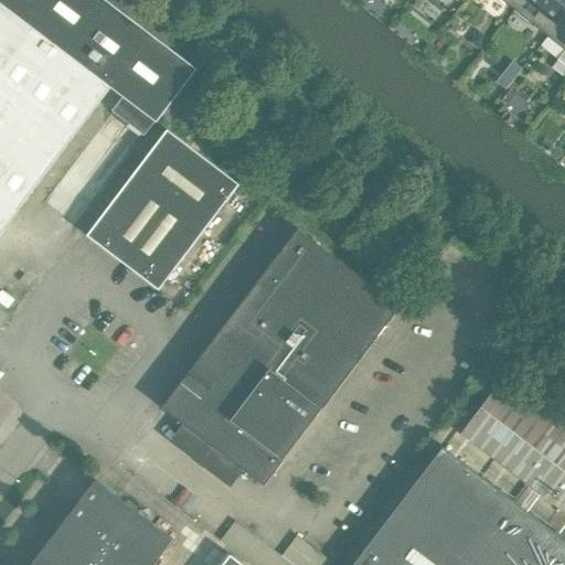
[(0,0),(0,232),(110,88),(156,123),(196,70),(104,0),(0,0)]
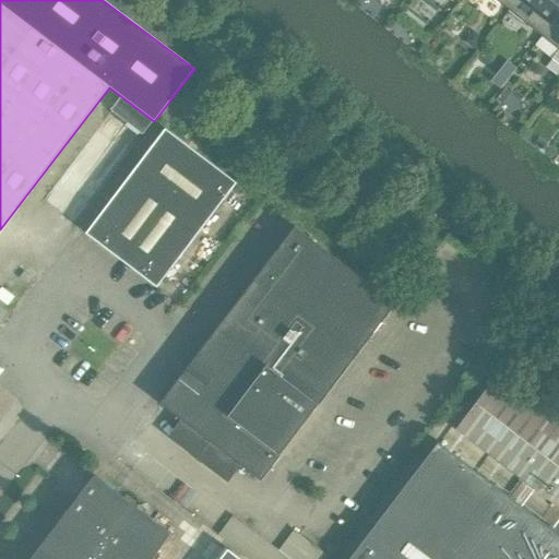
[(494,0),(508,11),(515,0),(494,0)]
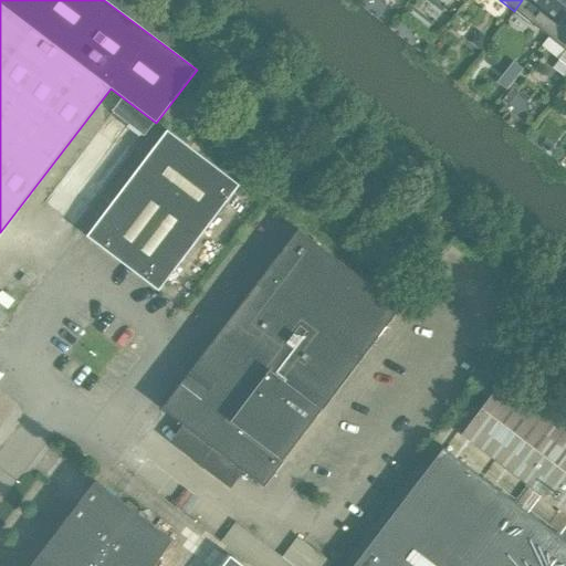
[(565,0),(522,0),(514,11),(548,38),(565,13),(565,0)]
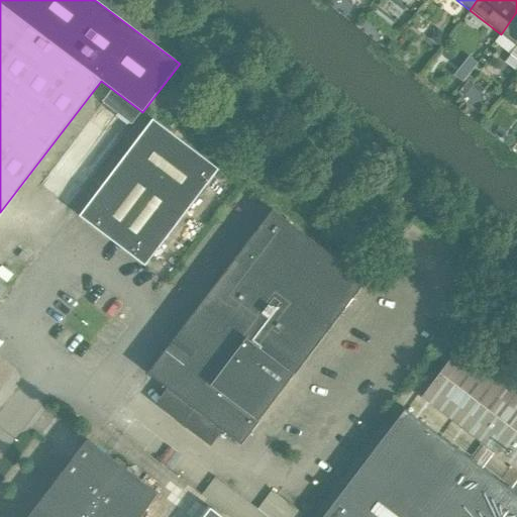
[(516,12),(501,34),(516,46),(510,54),(516,59),(516,12)]
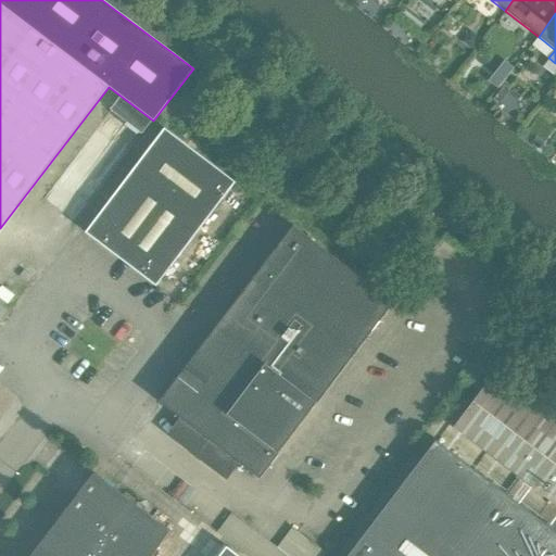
[(156,286),(235,181),(165,129),(86,232),(156,286)]
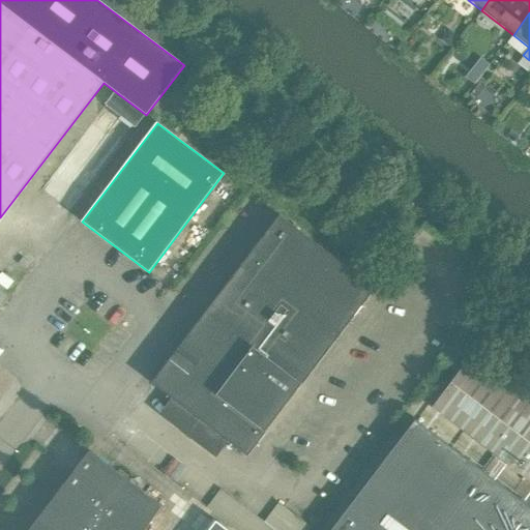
[(247,455),(375,288),(278,215),(151,383),(247,455)]
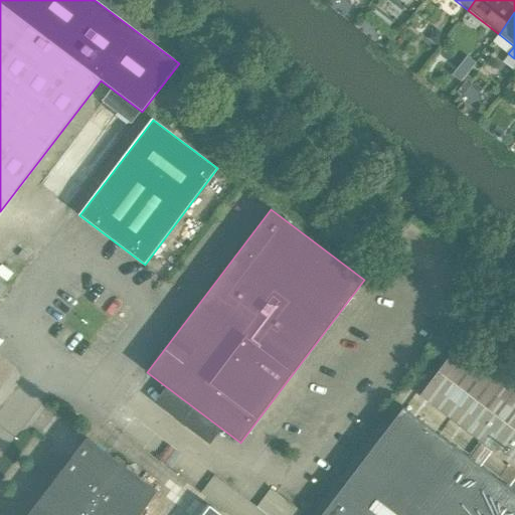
[(514,392),(457,348),(420,396),(514,468),(514,392)]
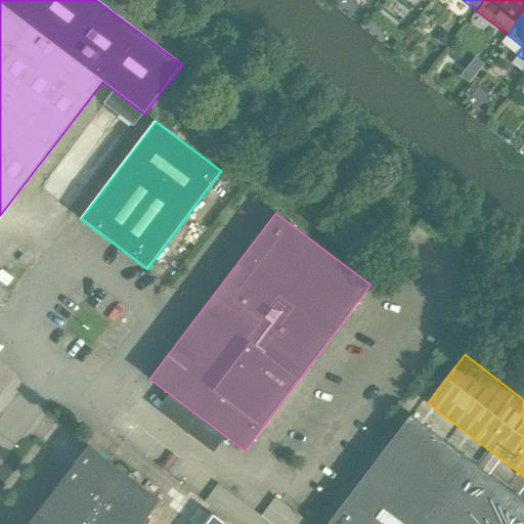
[(523,523),(523,500),(490,476),(410,415),(326,523),(523,523)]
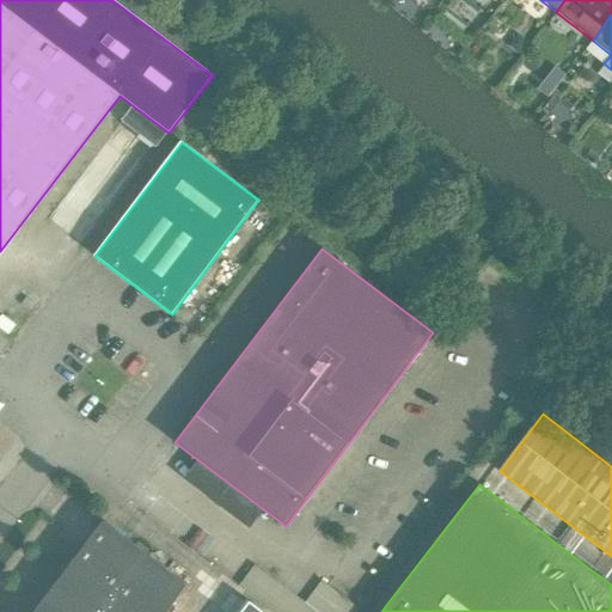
[(165,611),(188,585),(103,520),(34,611),(263,611),(250,601),(240,611),(165,611)]
